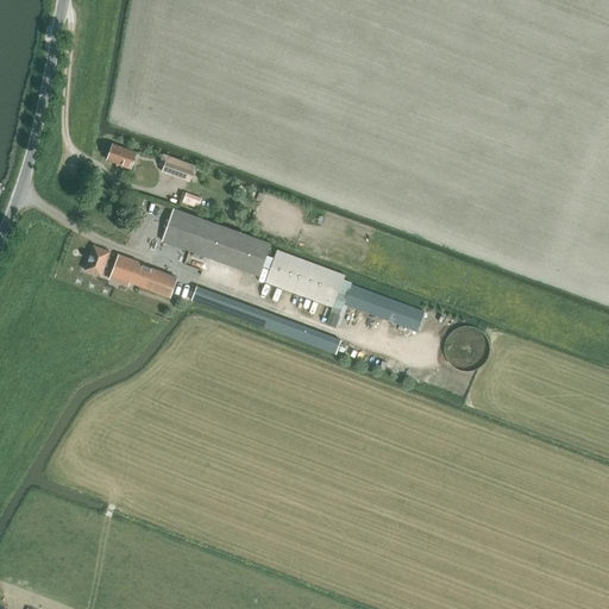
[(121,165),(132,169),(138,152),(113,144),(108,161),(121,165)]
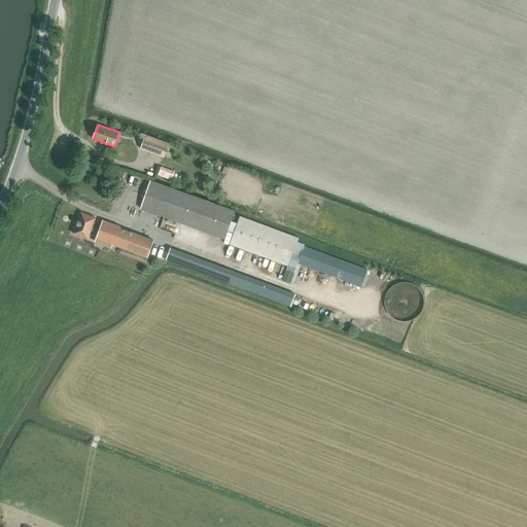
[(142,134),(139,143),(142,144),(141,149),(165,157),(170,144),(142,134)]
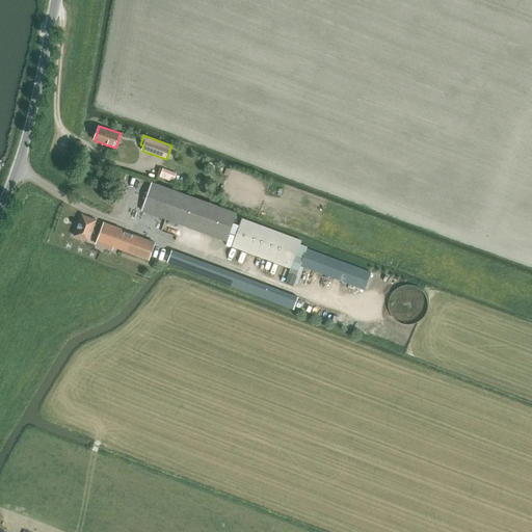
[(173,182),(176,174),(163,168),(160,177),(173,182)]
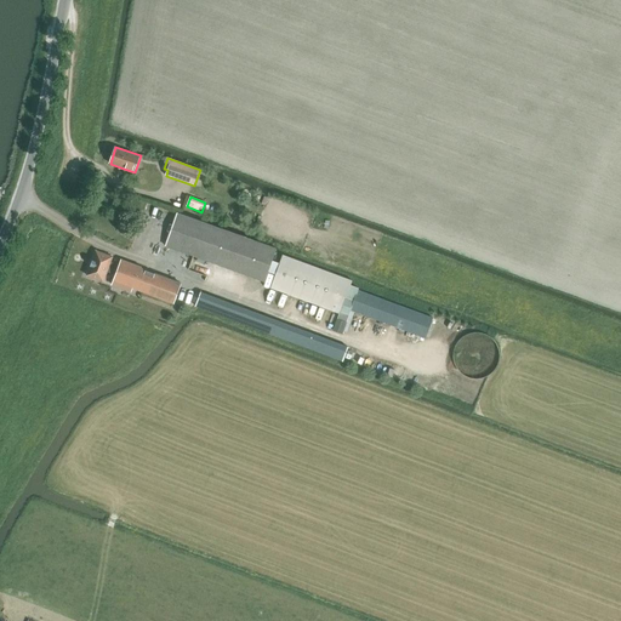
[(161,211),(163,208),(157,206),(153,217),(164,221),(167,212),(161,211)]
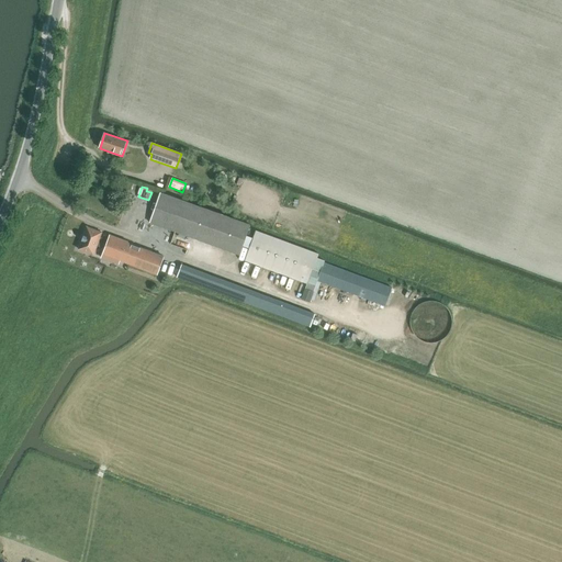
[(160,193),(150,223),(240,256),(244,246),(250,249),(246,261),(307,284),(302,300),(311,303),(318,281),(385,306),(392,289),(325,263),(326,261),(317,259),(319,255),(257,232),(254,239),(247,236),(251,224),(160,193)]
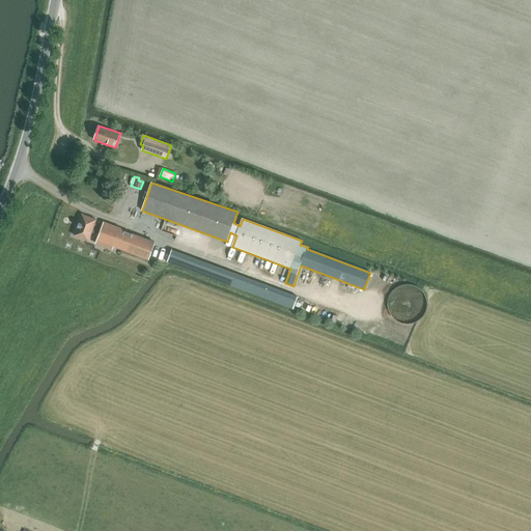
[(149,259),(156,244),(104,224),(103,227),(95,224),(96,220),(83,215),(75,236),(89,242),(92,232),(100,235),(98,241),(149,259)]
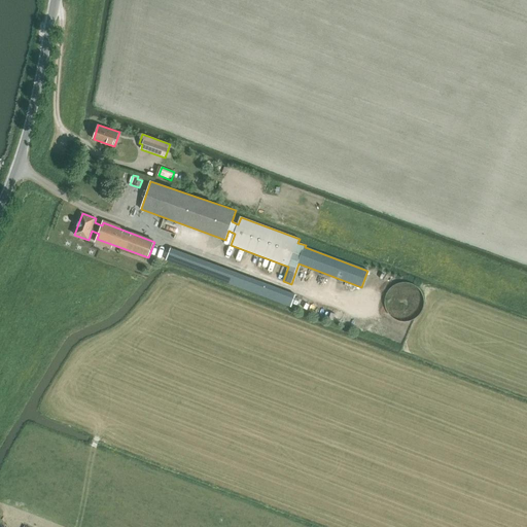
[(171,248),(167,260),(291,307),(296,294),(171,248)]
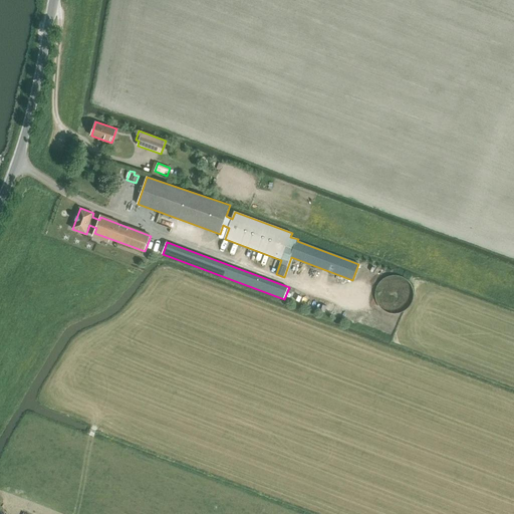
[(415,298),(415,295),(415,291),(414,288),(412,285),(410,283),(408,281),(405,279),(402,278),(399,278),(396,278),(392,279),(390,280),(387,282),(384,284),(382,287),(381,290),(380,293),(380,296),(381,299),(382,302),(384,305),(387,307),(390,309),(392,311),(396,311),(399,311),(402,311),(405,310),(408,308),(410,306),(412,304),(414,301),(415,298)]
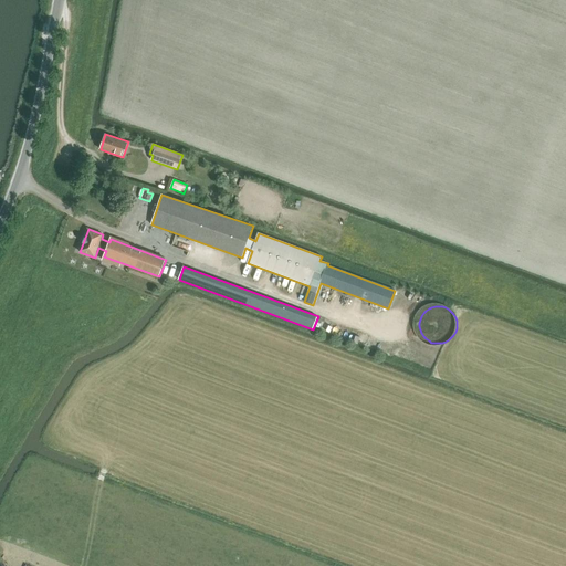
All buildings are outlined.
